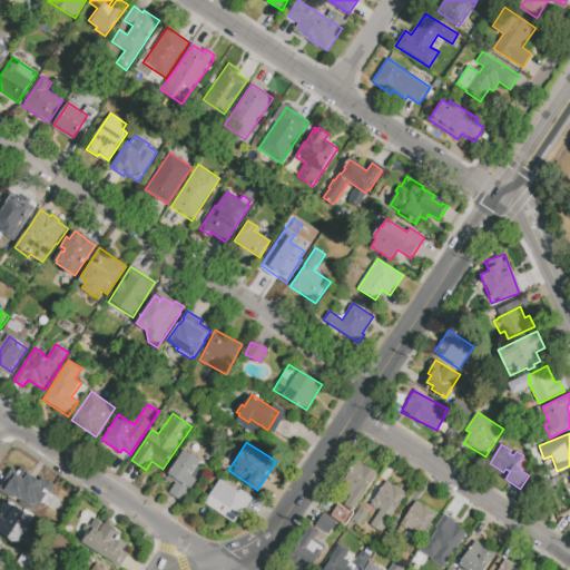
[(166,477),(185,449),(200,460),(190,475),(198,480),(183,502),(169,493),(176,483),(166,477)]
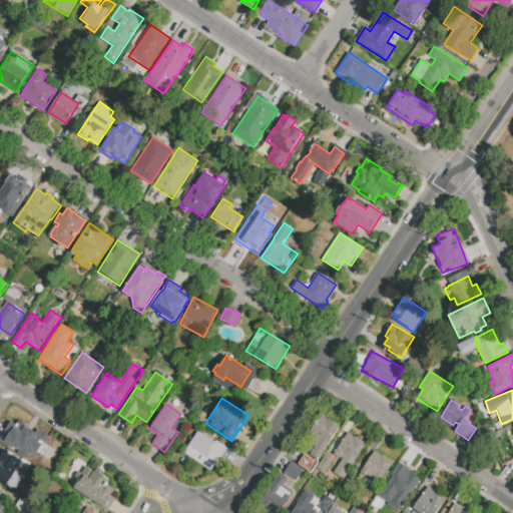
[(317,460),(310,455),(321,438),(310,431),(321,415),(328,420),(329,419),(338,425),(338,426),(339,426),(317,460)]
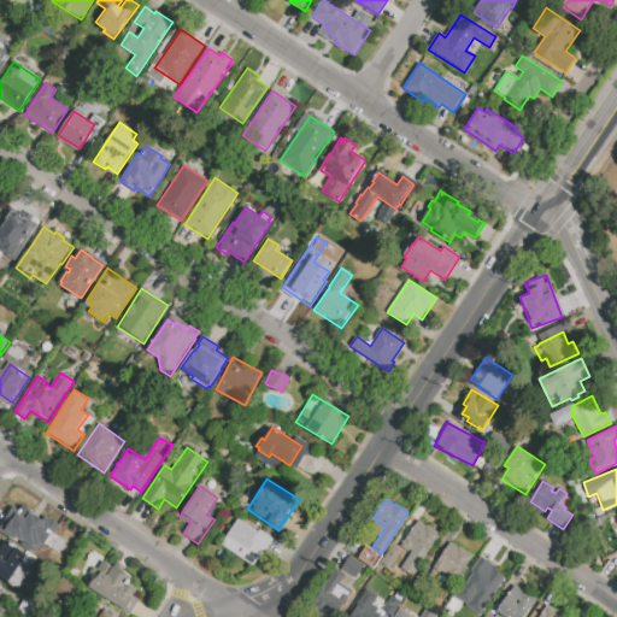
[(9,523),(21,504),(35,513),(36,512),(63,529),(62,530),(65,534),(64,535),(69,539),(59,554),(9,523)]
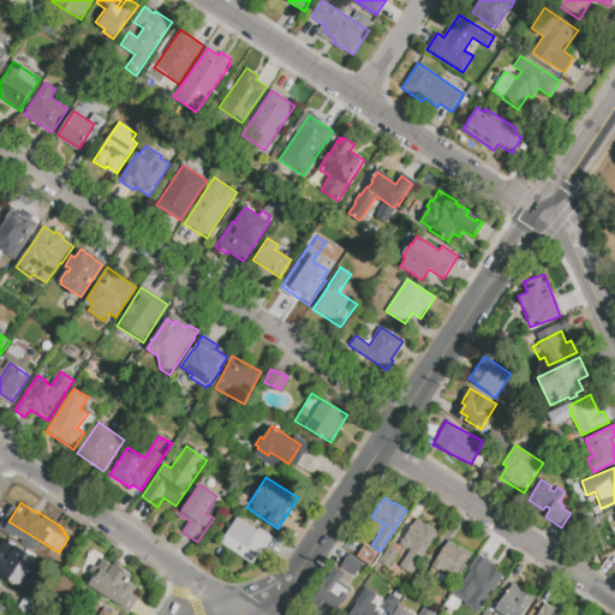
[(410,550),(407,549),(406,550),(398,544),(400,541),(396,538),(412,515),(424,524),(425,523),(440,532),(412,574),(399,567),(410,550)]
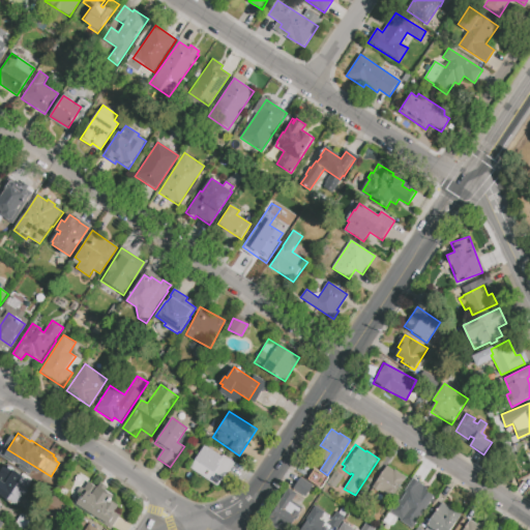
[(204,445),(222,457),(223,454),(235,463),(229,474),(227,472),(217,487),(189,468),(204,445)]
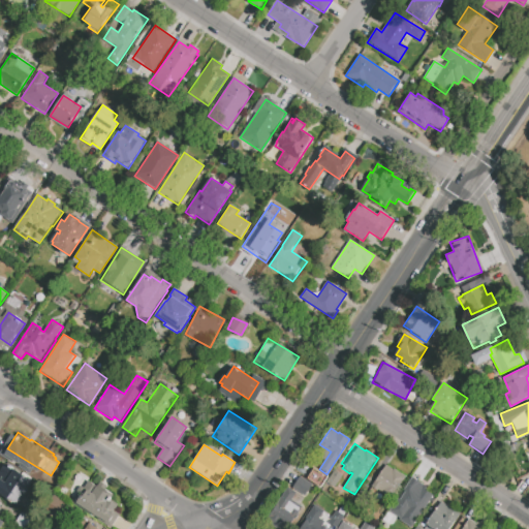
[(0,494),(0,471),(5,464),(14,470),(14,469),(34,481),(24,496),(23,496),(17,505),(0,494)]
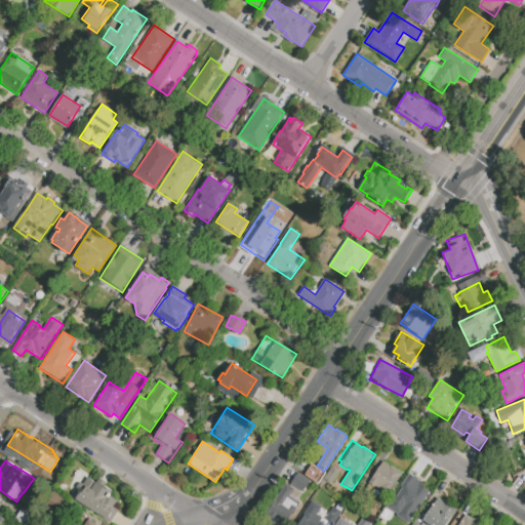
[(382,461),(391,467),(392,465),(403,473),(389,493),(377,485),(375,488),(368,483),(382,461)]
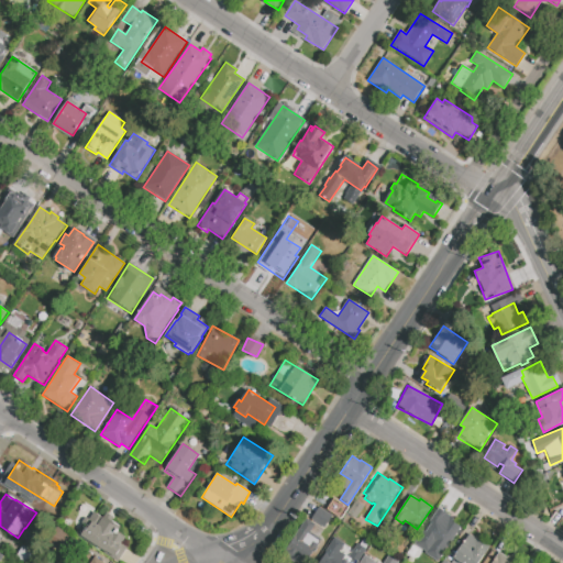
[(340,518),(348,506),(333,497),(326,509),(340,518)]
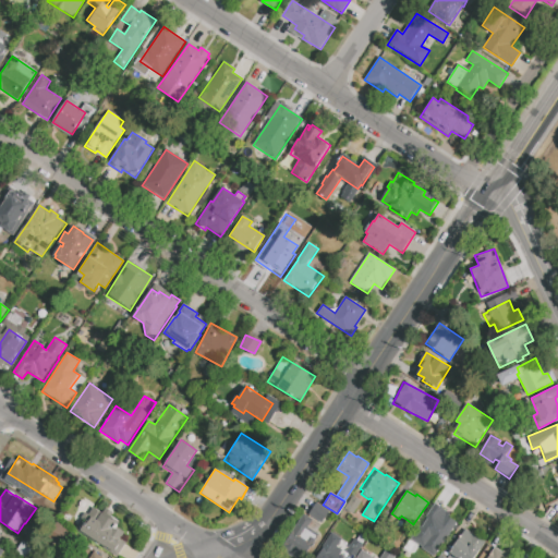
[(344,509),(353,496),(361,502),(352,514),(344,509)]
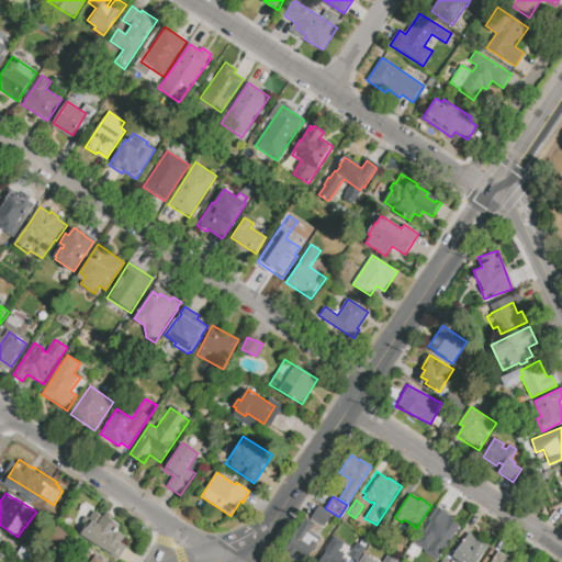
[(311,518),(318,507),(332,516),(324,527),(311,518)]
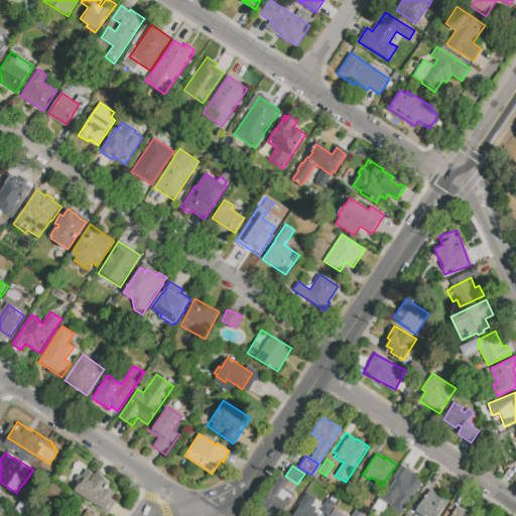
[(404,472),(423,484),(409,506),(389,493),(404,472)]
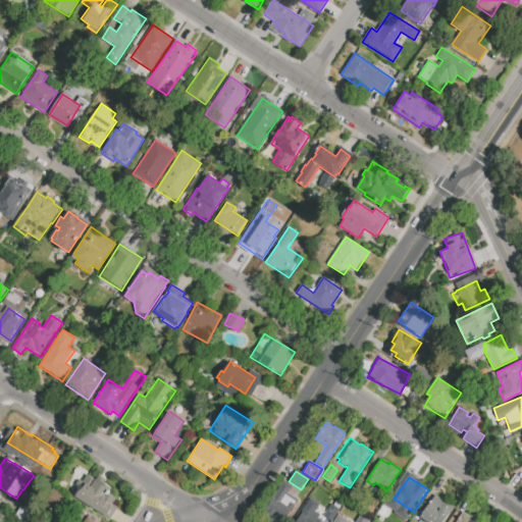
[(118,508),(110,521),(97,513),(98,511),(90,506),(89,507),(69,494),(77,482),(85,486),(86,483),(91,486),(95,480),(106,487),(104,491),(115,499),(112,504),(118,508)]
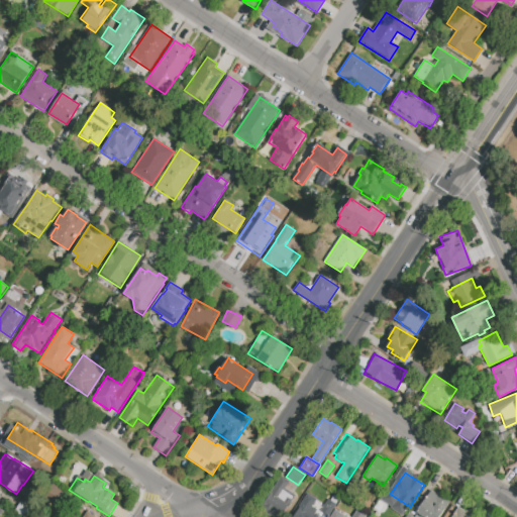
[(282,477),(290,482),(286,489),(296,496),(285,513),(266,502),(282,477)]
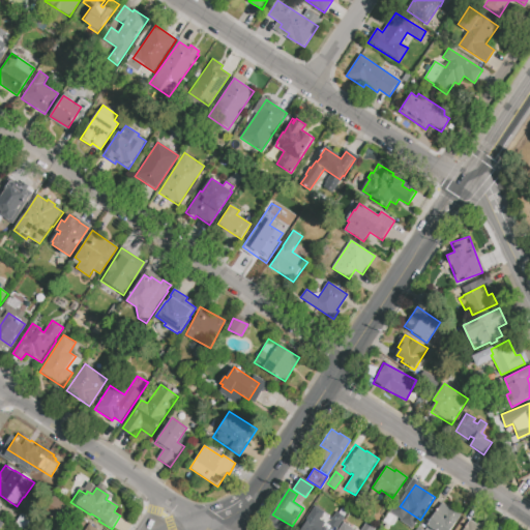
[(462,514),(451,529),(434,529),(428,526),(442,503),(449,507),(450,506),(462,514)]
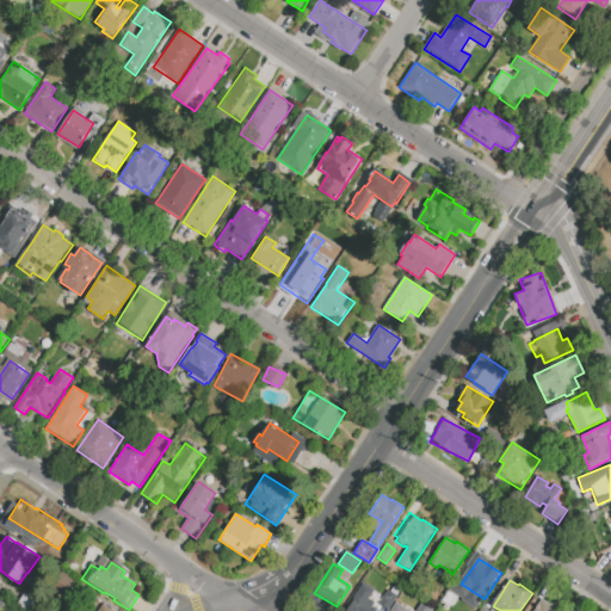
[(364,584),(374,590),(368,598),(375,603),(372,606),(378,610),(346,610),(355,600),(353,599),(364,584)]
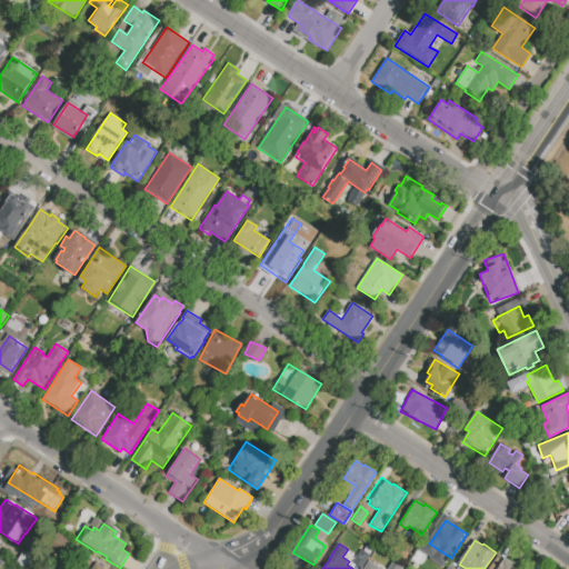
[(410,558),(418,546),(428,551),(419,565),(410,558)]
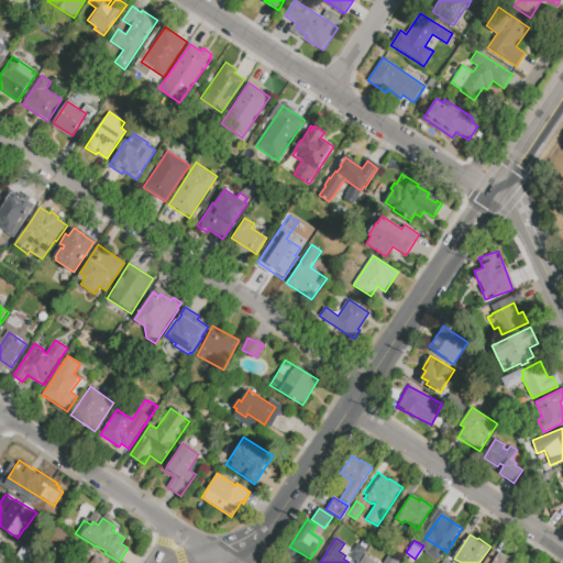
[(357,544),(366,550),(357,562),(352,559),(352,560),(349,558),(357,544)]
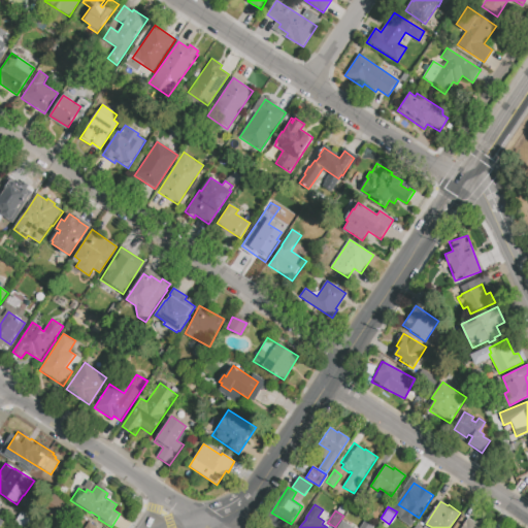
[(461,527),(468,518),(475,523),(476,521),(482,524),(481,526),(483,527),(461,527)]
